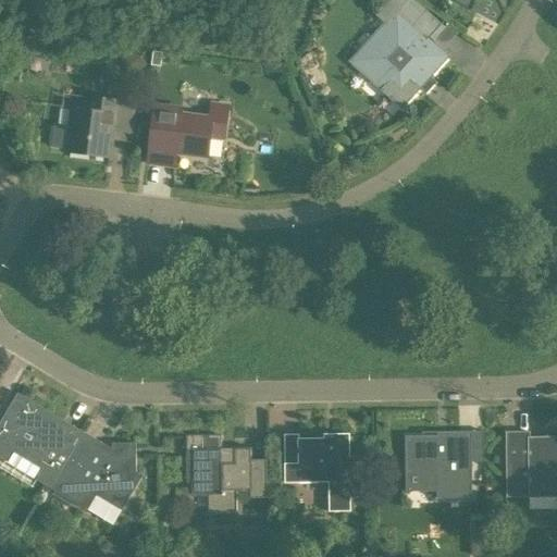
[(409,0),(407,2),(405,0),(383,0),(388,3),(376,15),(386,25),(381,32),(390,39),(379,51),(370,44),(354,62),(384,88),(383,89),(401,106),(418,87),(417,86),(428,74),(429,75),(445,57),(426,40),(438,27),(409,0)]
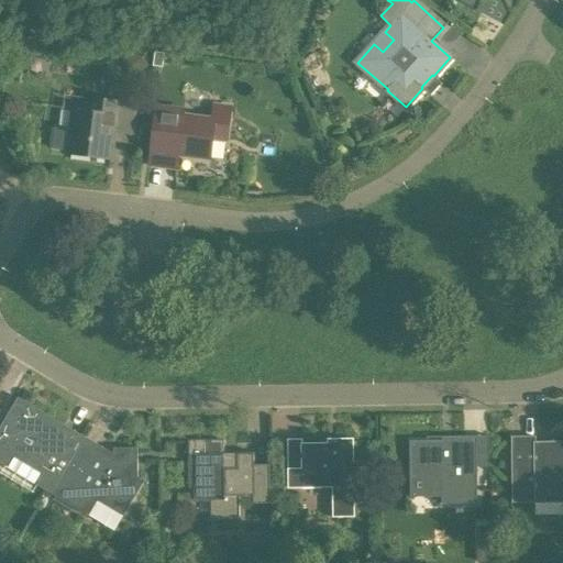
[(20,35),(7,34),(4,52),(18,53),(20,35)]
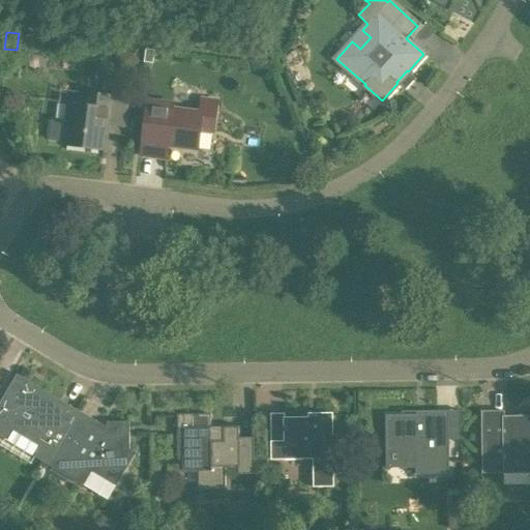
[(154,51),(145,49),(144,62),(153,63),(154,51)]
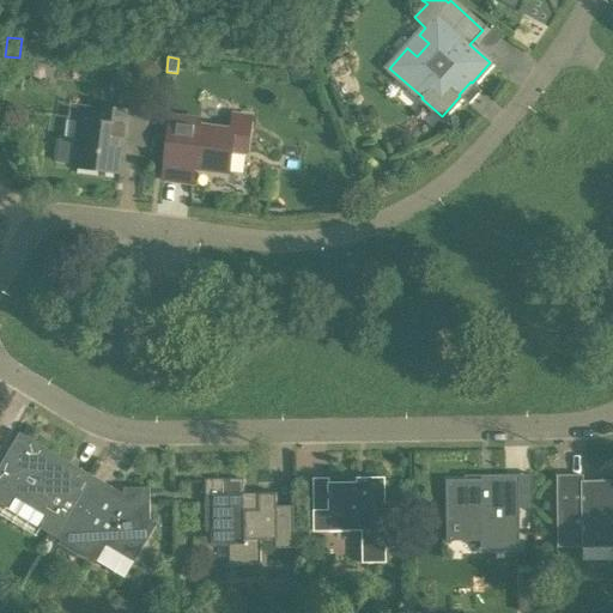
[(80,119),(76,149),(74,168),(120,174),(123,143),(144,145),(149,114),(93,107),(92,120),(80,119)]
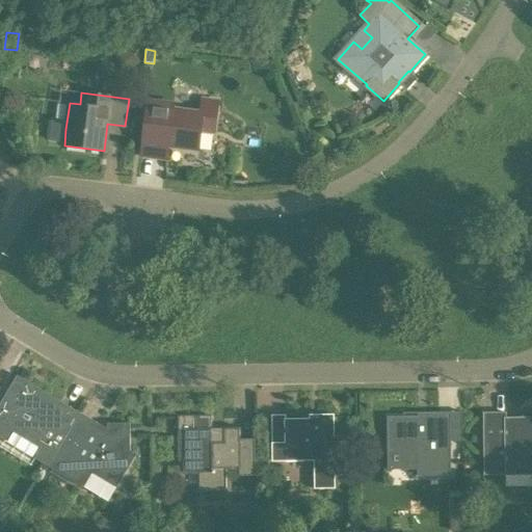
[(174,107),(150,104),(142,157),(167,161),(168,148),(197,152),(200,131),(214,133),(217,104),(204,102),(202,115),(174,111),(174,107)]
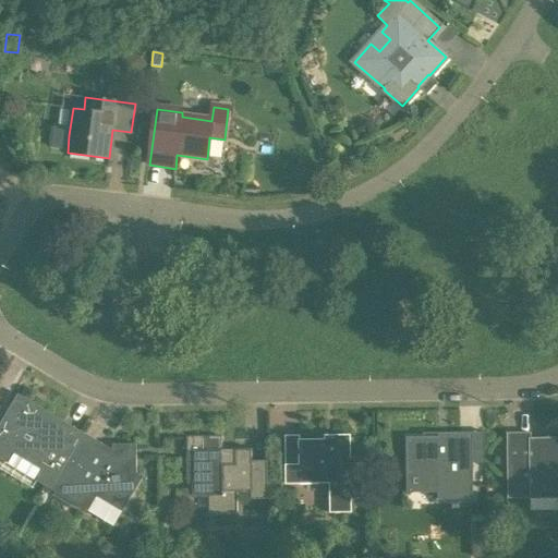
[(36,481),(52,490),(86,434),(17,393),(0,423),(0,459),(4,462),(15,445),(46,463),(36,481)]
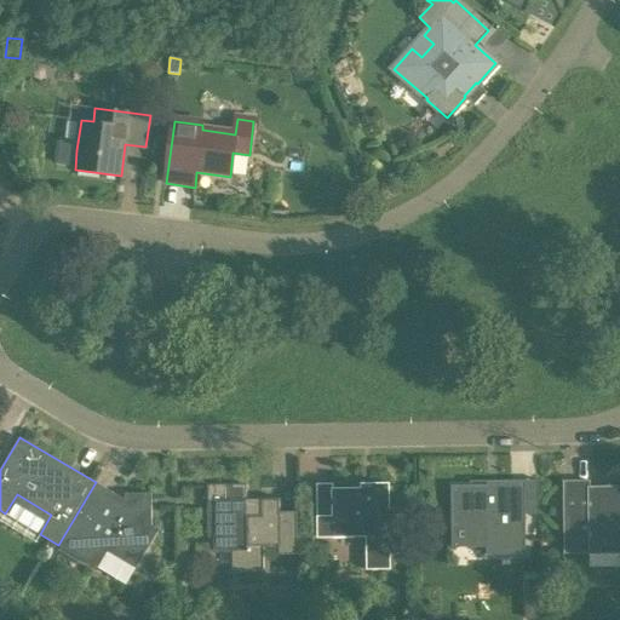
[(619,552),(619,486),(591,487),(591,481),(562,481),(563,555),(619,552)]
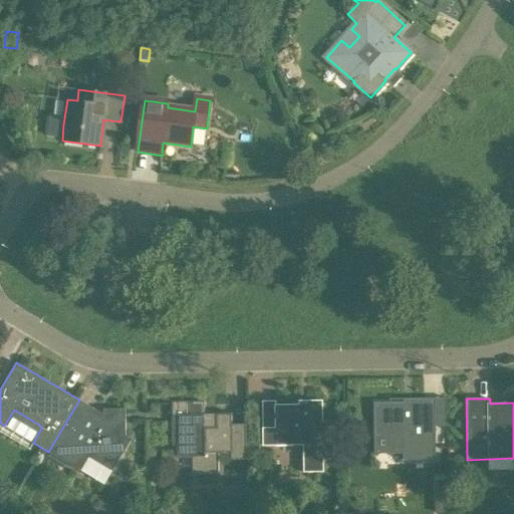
[(94,410),(79,400),(48,452),(80,471),(88,458),(112,472),(125,450),(126,436),(125,409),(103,410),(103,420),(92,413),(94,410)]
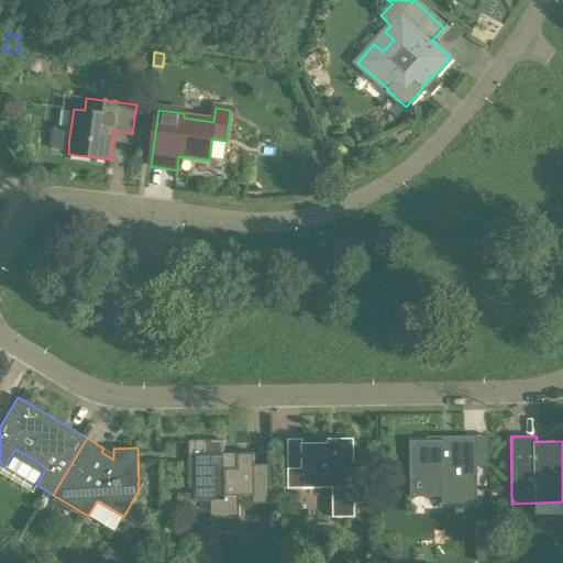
[(443,445),(443,441),(410,442),(410,479),(441,479),(441,504),(476,504),(476,438),(450,438),(450,445),(443,445)]
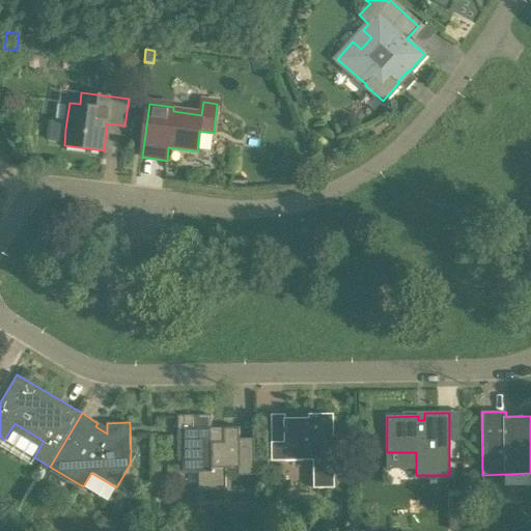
[(271,459),(313,459),(314,490),(335,488),(335,469),(333,414),(317,414),(317,418),(285,418),(285,415),(271,415),(271,459)]
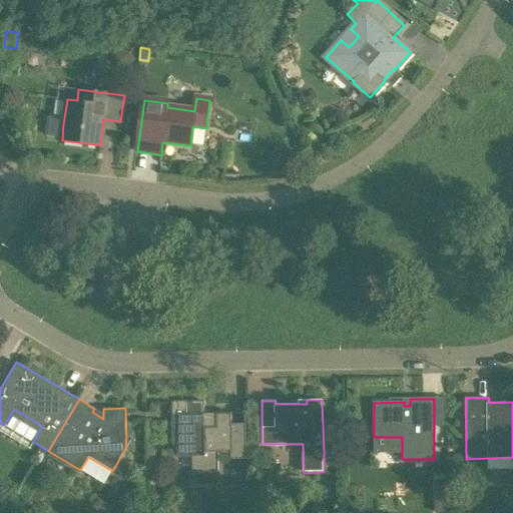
[(203,401),(171,401),(172,445),(178,445),(178,455),(193,455),(193,472),(217,471),(217,453),(229,452),(229,459),(245,459),(245,424),(231,424),(231,413),(215,413),(215,417),(204,418),(203,401)]
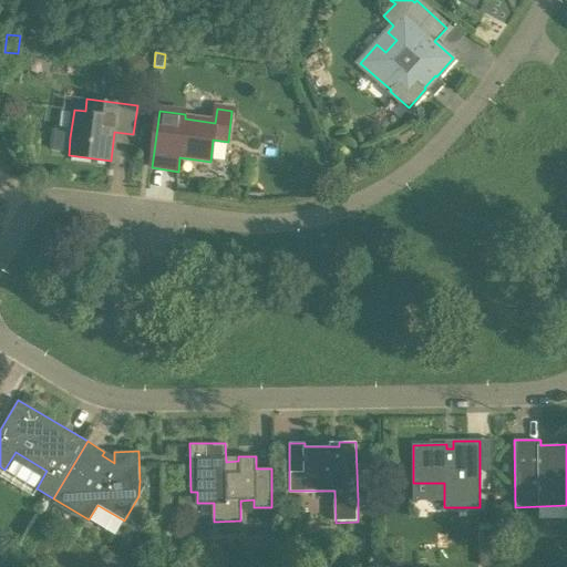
[(172,497),(162,497),(162,526),(171,525),(171,507),(172,507),(172,497)]
